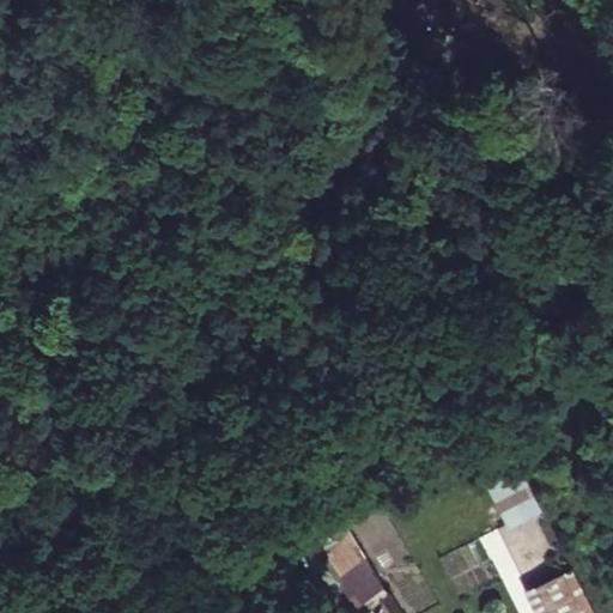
[(477,462),(508,525),(542,508),(513,444),(477,462)]
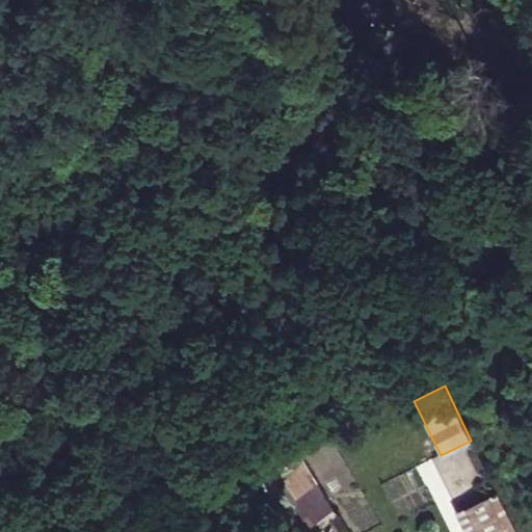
[(334,437),(264,470),(291,529),(361,497),(334,437)]
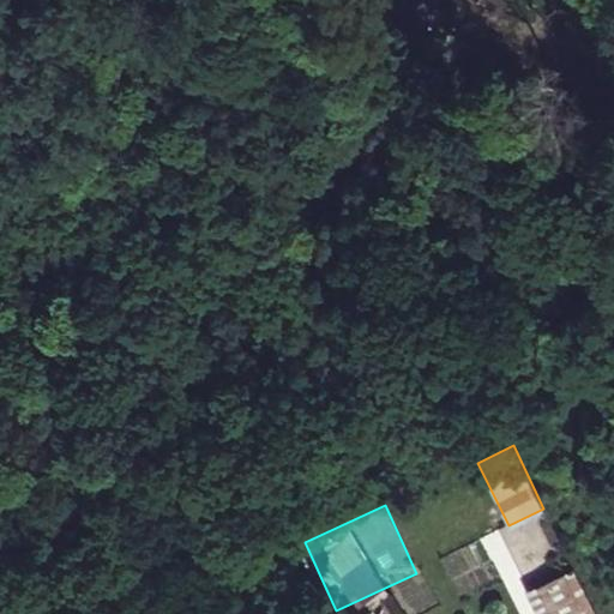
[(501,579),(517,572),(497,530),(482,537),(501,579)]
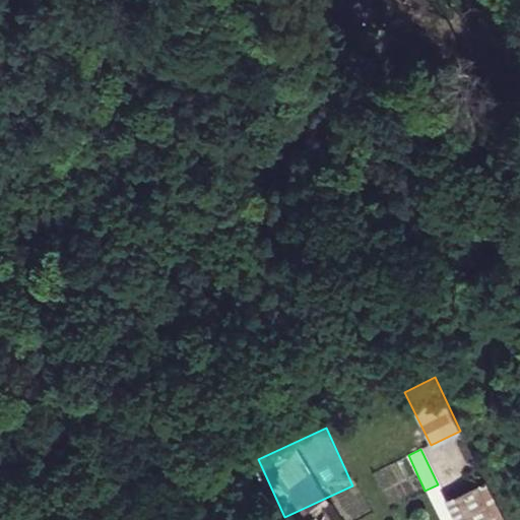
[(388,504),(421,488),(406,455),(373,471),(388,504)]
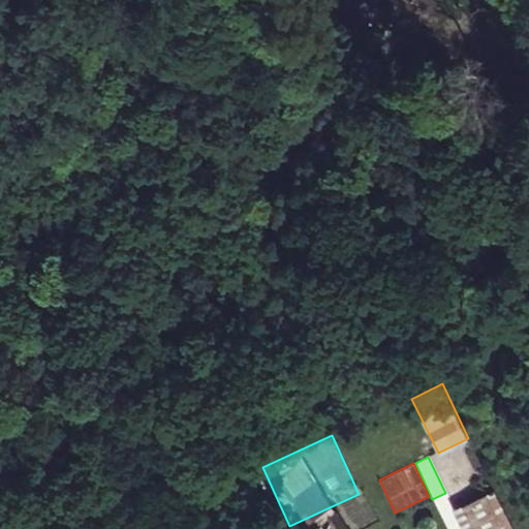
[(528,528),(518,507),(479,525),(481,528),(528,528)]
